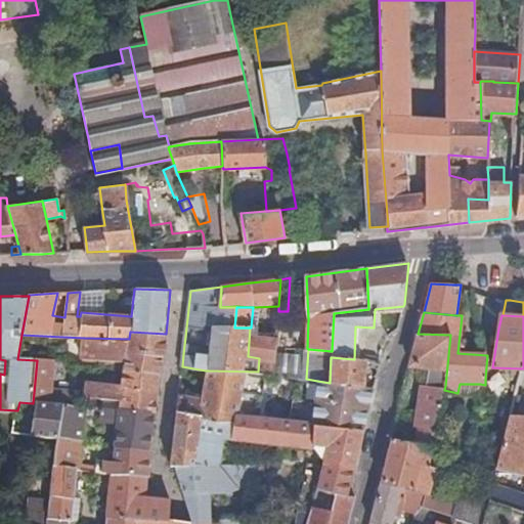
[(258,328),(251,328),(250,328),(248,356),(259,358),(258,372),(267,374),(273,375),(275,344),(276,339),(258,336),(258,328)]
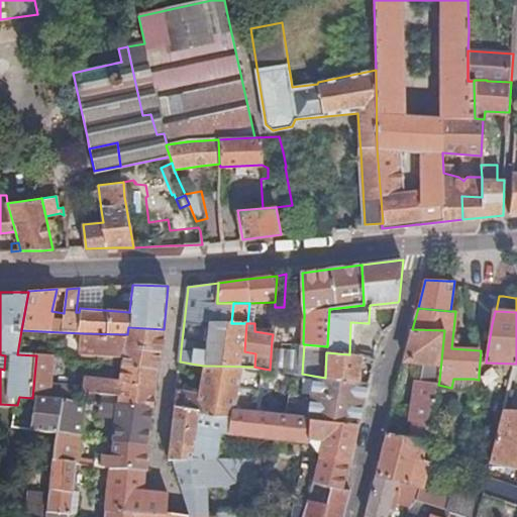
[(127,334),(83,333),(81,357),(123,359),(124,359),(126,348),(162,352),(162,346),(164,329),(128,327),(127,334)]
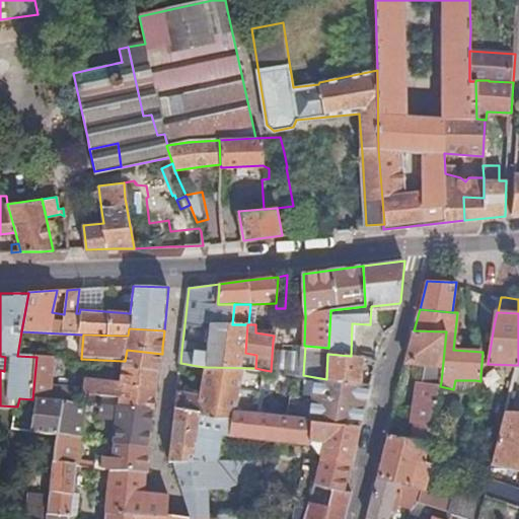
[(411,439),(428,443),(440,386),(441,382),(446,331),(414,330),(406,361),(425,364),(422,382),(419,382),(411,417),(415,422),(411,439)]
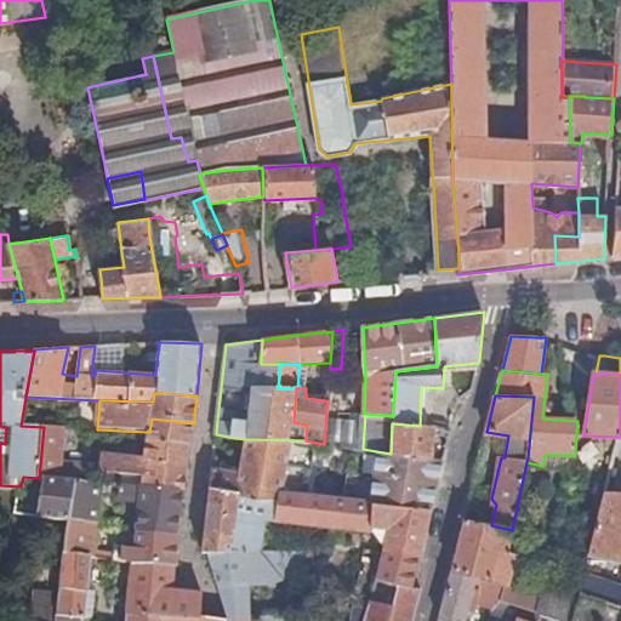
[(365,414),(364,412),(326,408),(324,444),(363,449),(365,414)]
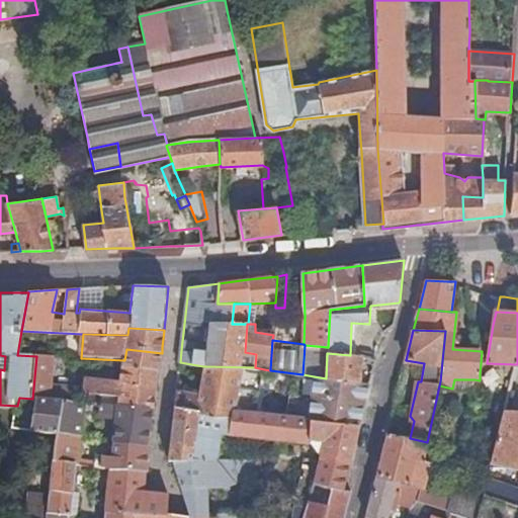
[(123,360),(121,384),(120,385),(121,385),(157,389),(159,374),(161,356),(162,353),(126,349),(124,360),(123,360)]
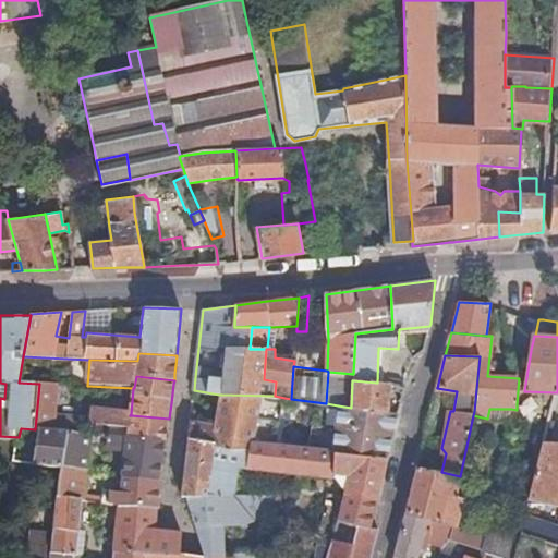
[(387,412),(388,384),(377,383),(352,380),(351,408),(387,412)]
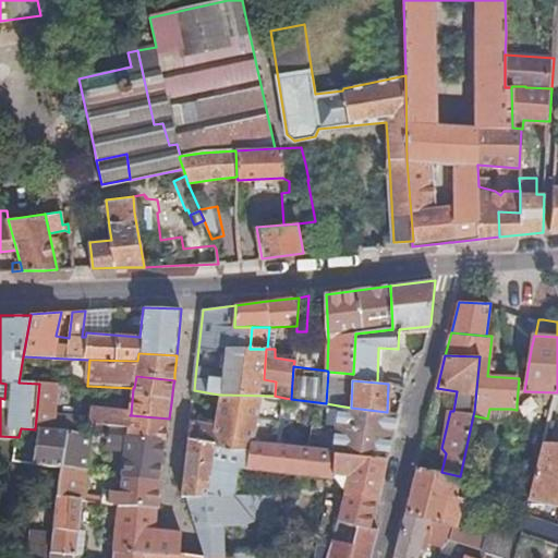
[(53,431),(55,419),(57,385),(39,384),(35,429),(39,429),(53,431)]
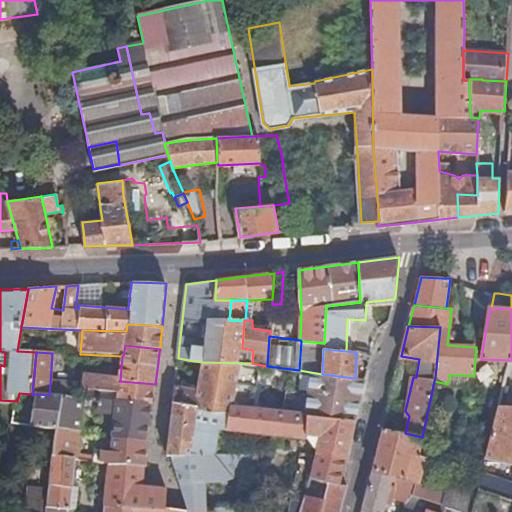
[(255,410),(261,365),(252,363),(203,362),(199,390),(175,387),(173,403),(195,410),(231,411),(231,408),(255,410)]
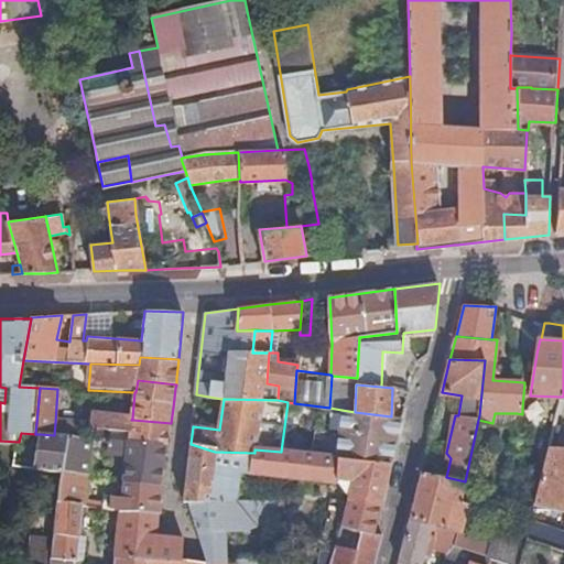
[(397,437),(402,418),(391,416),(355,412),(342,410),(336,459),(338,459),(338,458),(390,465),(397,437)]
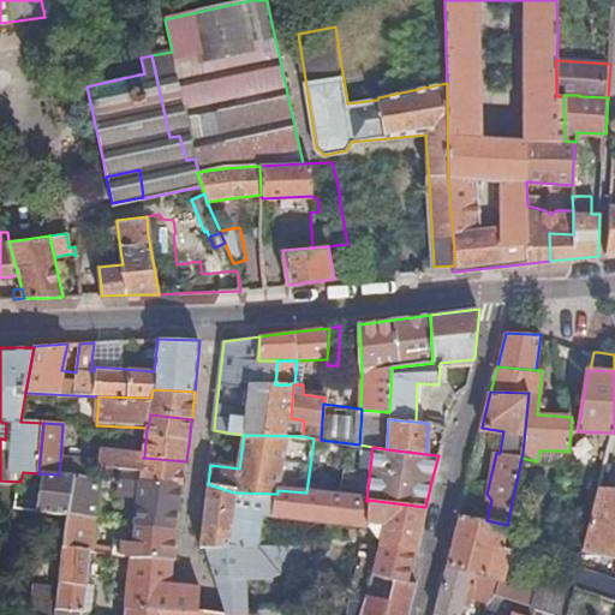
[(101,451),(101,466),(142,470),(143,471),(144,458),(143,458),(144,457),(127,452),(101,451)]
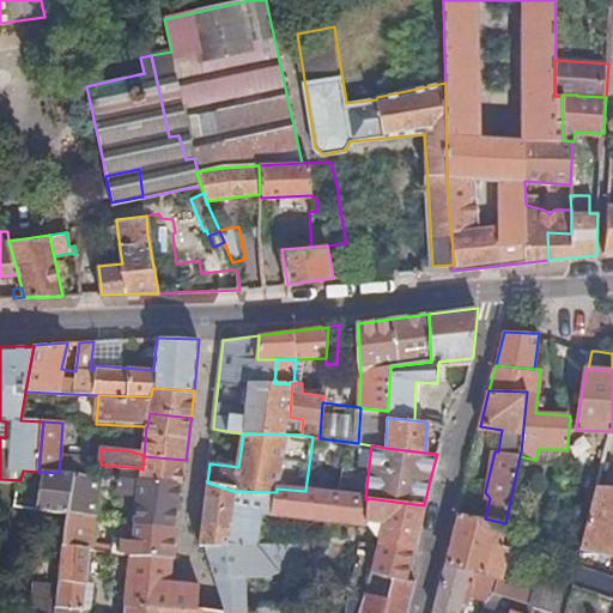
[(558,465),(562,449),(538,449),(535,460),(558,465)]
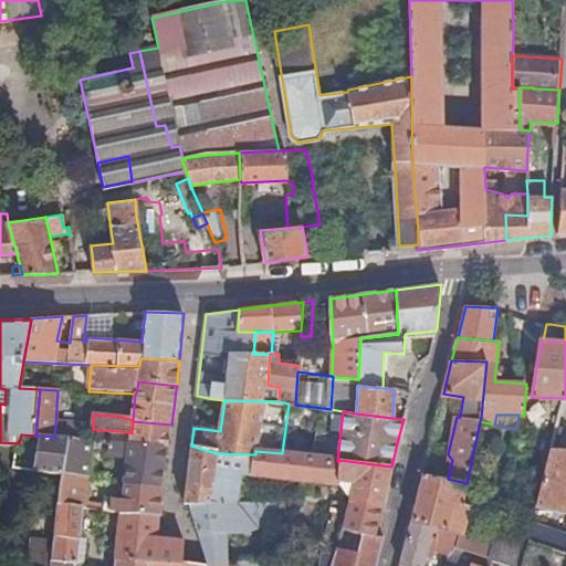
[(130,432),(129,442),(168,444),(171,425),(133,421),(132,433),(130,432)]
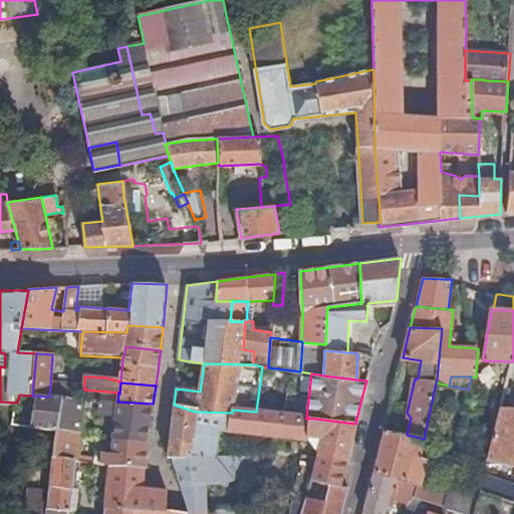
[(73,389),(50,386),(49,397),(72,399),(73,389)]
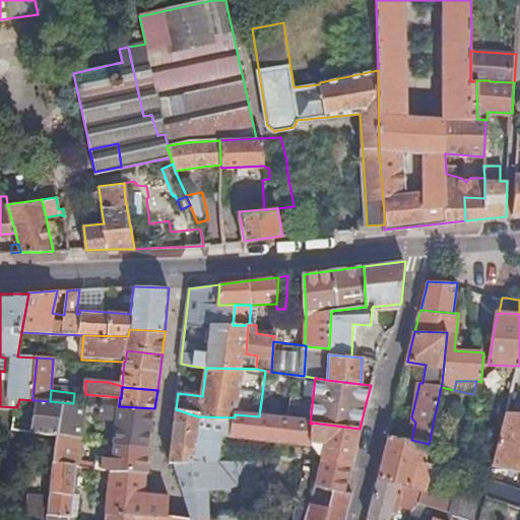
[(84,404),(85,394),(74,393),(73,403),(84,404)]
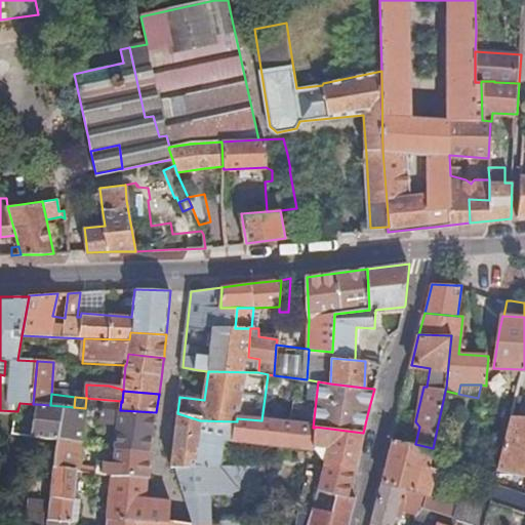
[(37,404),(31,435),(57,439),(84,443),(88,415),(94,415),(95,408),(85,408),(74,407),(50,405),(37,404)]
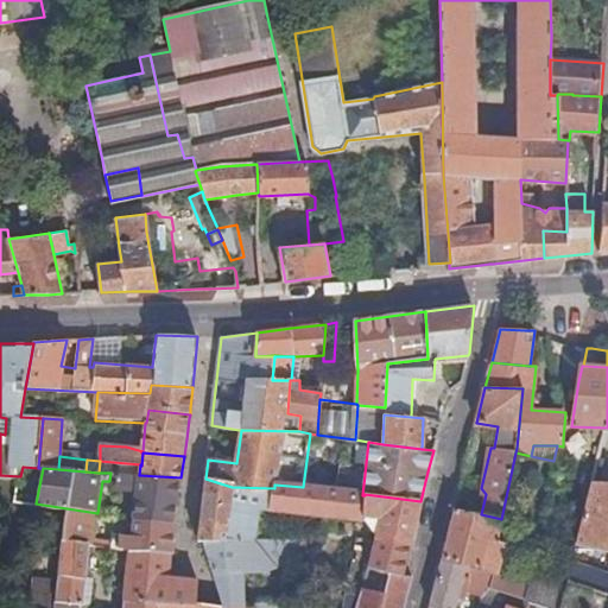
[(139,475),(121,474),(120,489),(138,491),(134,519),(172,524),(173,523),(176,510),(181,481),(181,477),(139,475)]
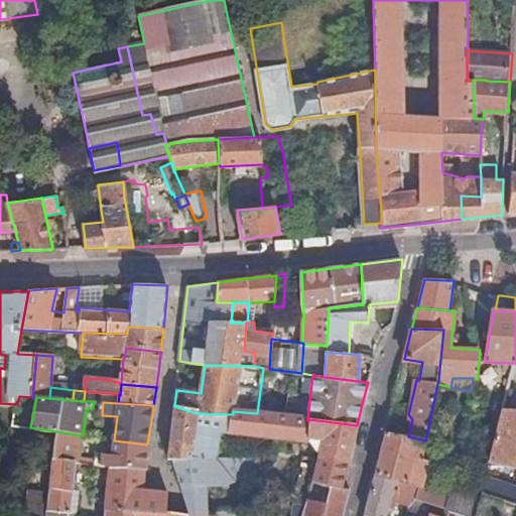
[(172,458),(192,457),(197,413),(174,406),(172,425),(169,458),(172,458)]
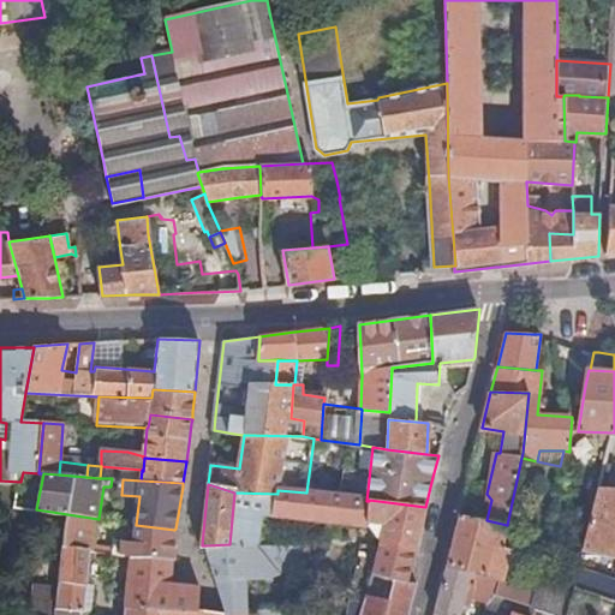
[(590,521),(598,489),(581,484),(573,517),(590,521)]
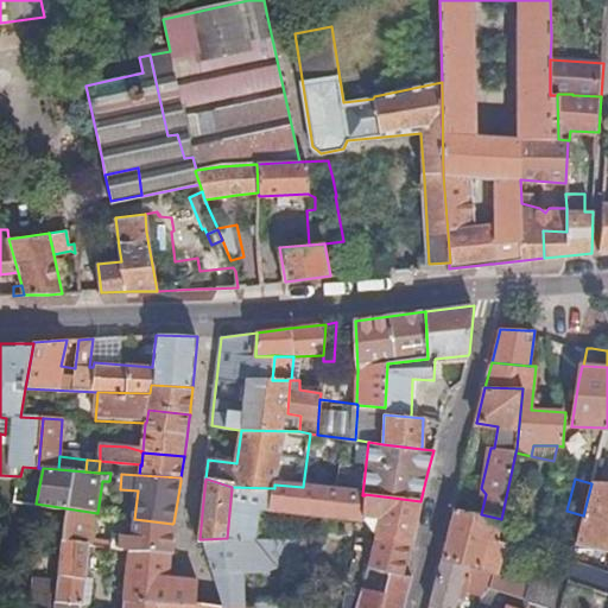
[(607,549),(607,487),(591,483),(583,515),(577,540),(607,549)]
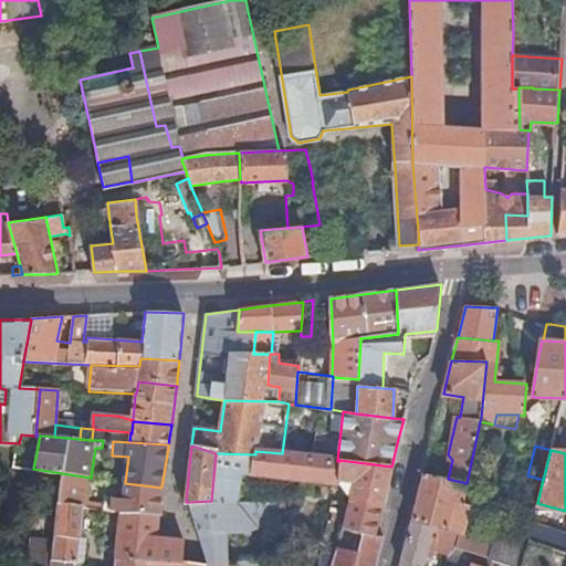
[(255,454),(216,453),(211,501),(227,501),(237,501),(237,470),(252,471),(341,481),(354,482),(349,498),(348,501),(350,501),(383,506),(387,488),(391,467),(339,460),(339,461),(337,461),(323,458),(303,454),(293,453),(282,453),(255,451),(255,454)]
